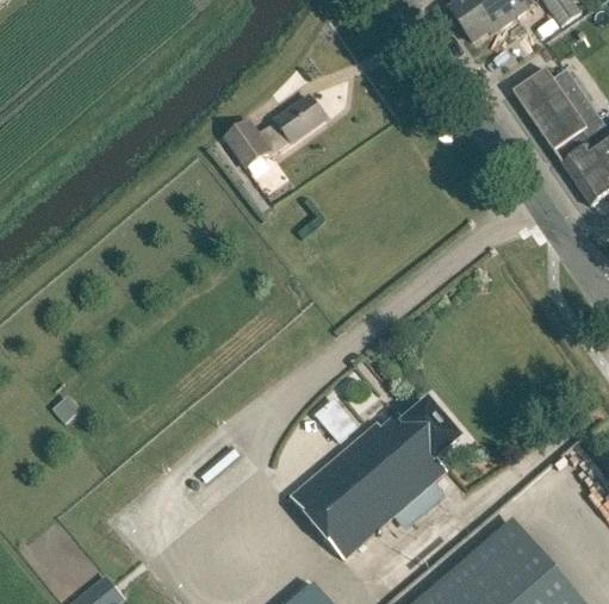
[(459,0),(448,7),(471,41),(488,29),(489,32),(532,1),(530,0),(459,0)]
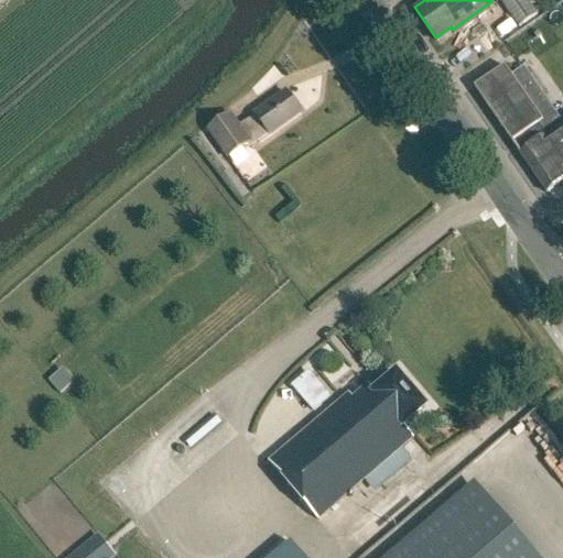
[(537,11),(529,0),(499,0),(516,24),(537,11)]
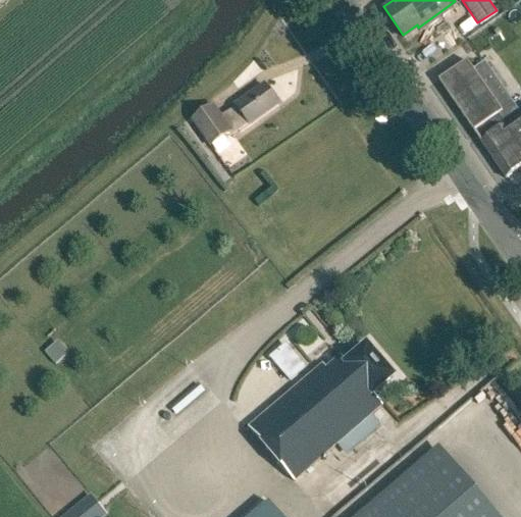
[(520,110),(520,112),(483,59),(471,67),(465,58),(437,78),(505,174),(520,162),(520,110)]
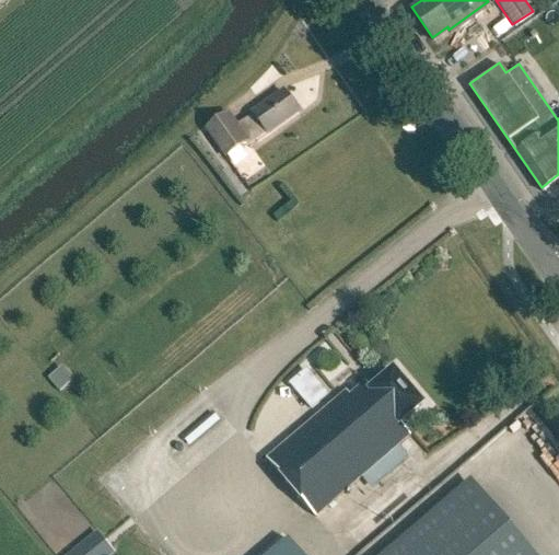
[(253,111),(243,118),(242,117),(236,122),(228,110),(206,126),(224,152),(252,133),(255,137),(266,129),(267,130),(297,108),(282,88),(252,110),(253,111)]
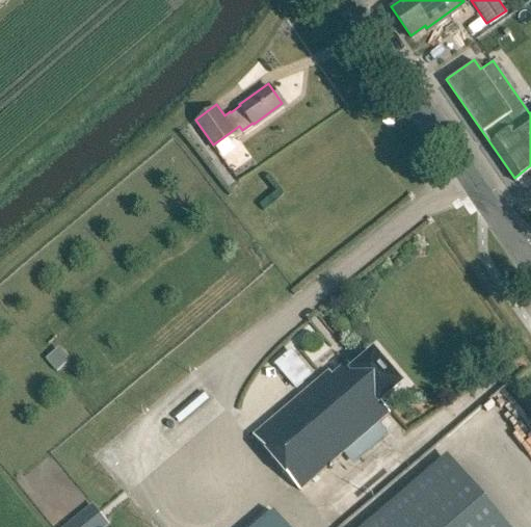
[(290,348),(275,361),(295,384),(310,371),(290,348)]
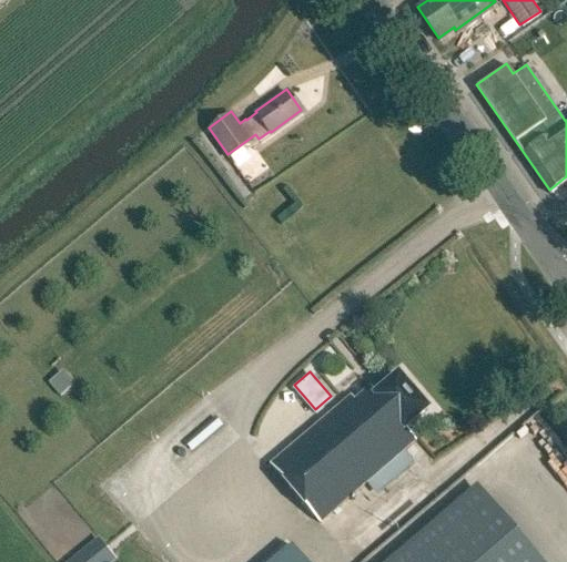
[(351,392),(291,445),(270,462),(319,520),(365,480),(403,447),(415,437),(405,425),(426,406),(411,387),(411,382),(405,377),(401,376),(398,374),(376,392),(371,385),(355,398),(351,392)]
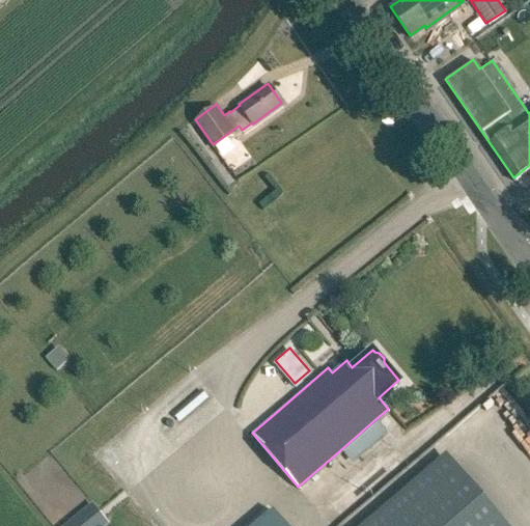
[(507,525),(445,452),(357,525),(507,525)]
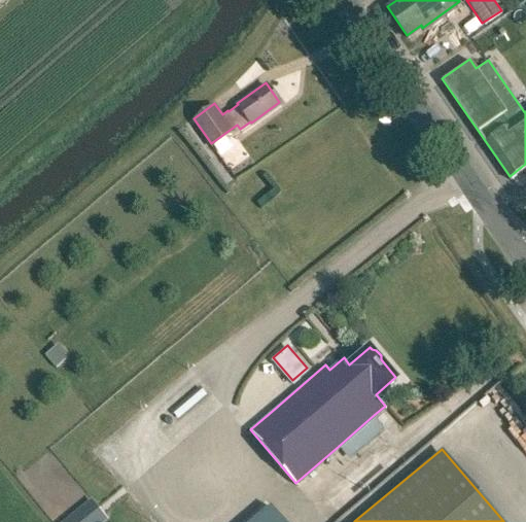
[(97,521),(82,503),(60,521),(97,521)]
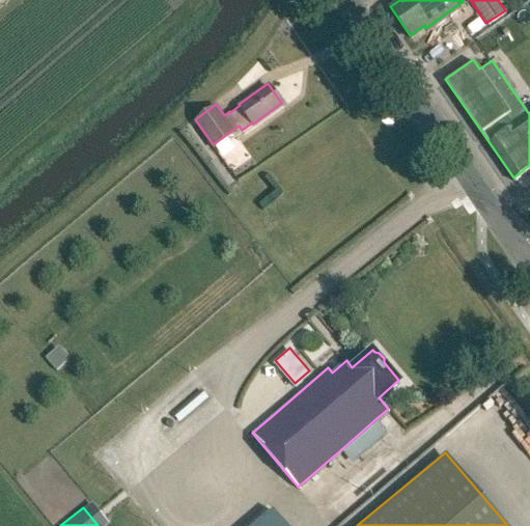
[(288,525),(273,507),(251,525),(288,525)]
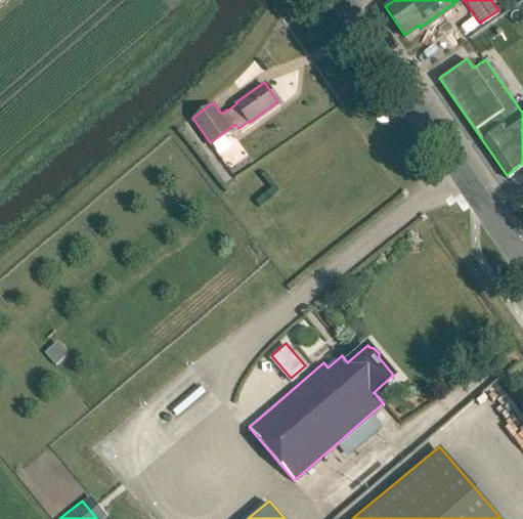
All buildings are outlined.
